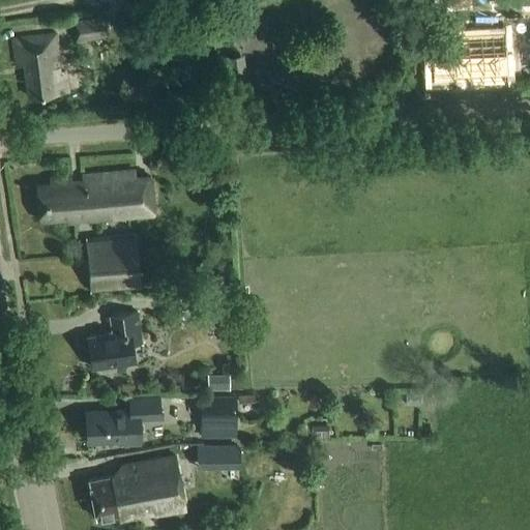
[(463,18),(451,18),(452,30),(463,29),(463,18)]
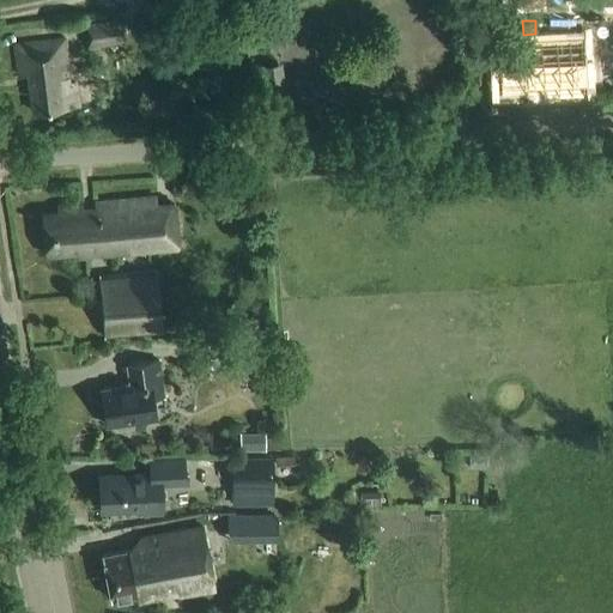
[(87,52),(125,47),(121,22),(84,26),(87,52)]
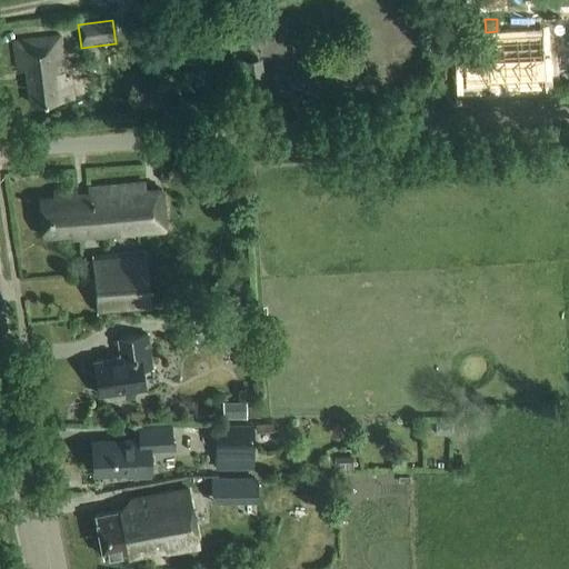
[(223,36),(227,52),(240,51),(237,33),(223,36)]
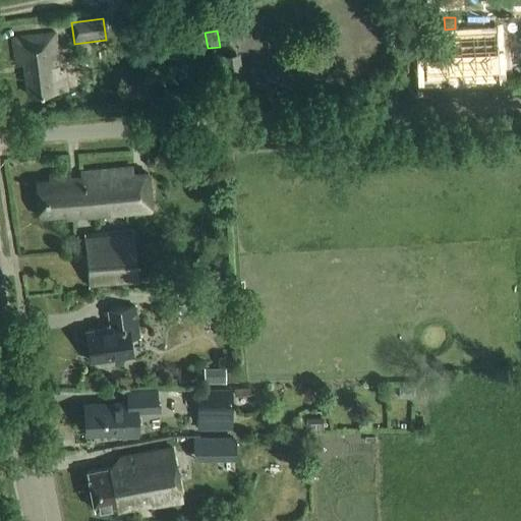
[(26,98),(66,93),(63,71),(59,72),(54,35),(9,41),(12,67),(22,65),(26,98)]
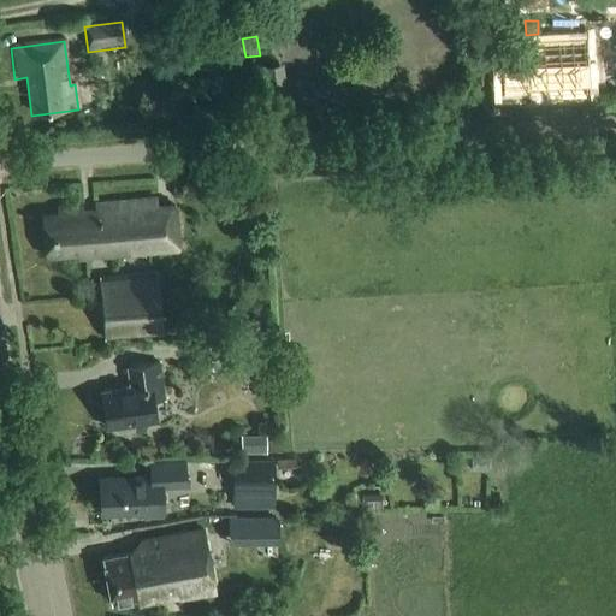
[(528,105),(590,100),(585,42),(527,46),(526,51),(504,52),(507,95),(528,94),(528,105)]
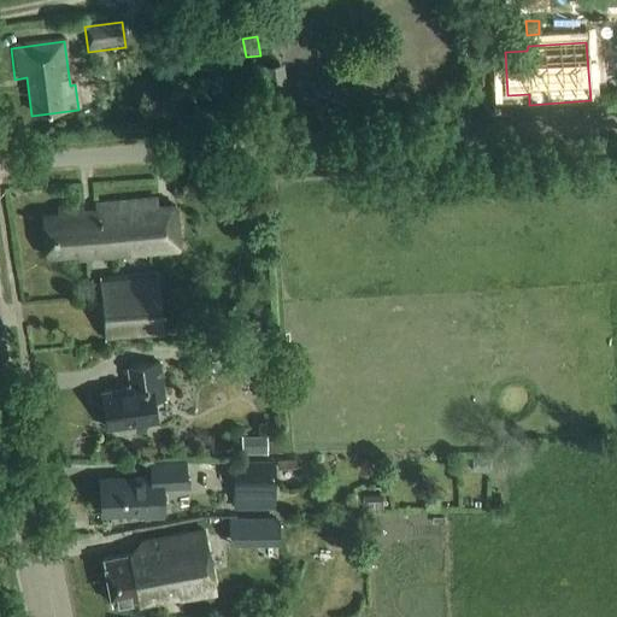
[(280,65),(259,69),(264,97),(285,93),(280,65)]
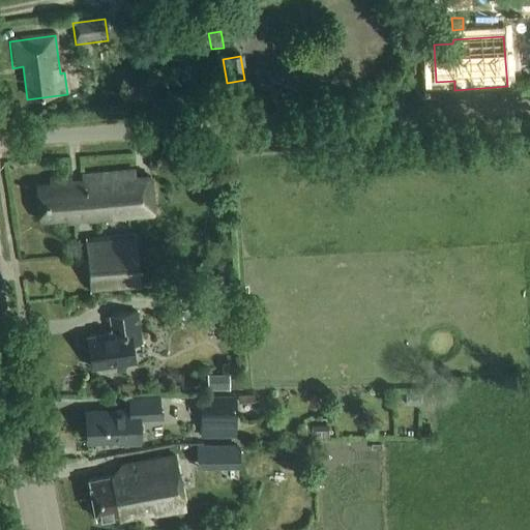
[(85,59),(74,61),(75,70),(87,68),(85,59)]
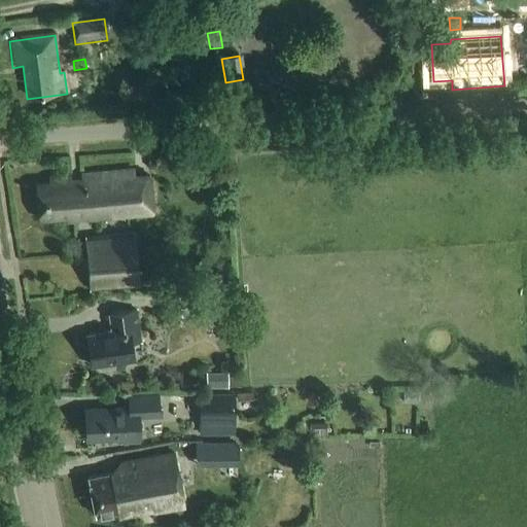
[(64,224),(153,215),(148,175),(134,176),(133,169),(50,177),(50,182),(34,184),(38,222),(64,219),(64,224)]
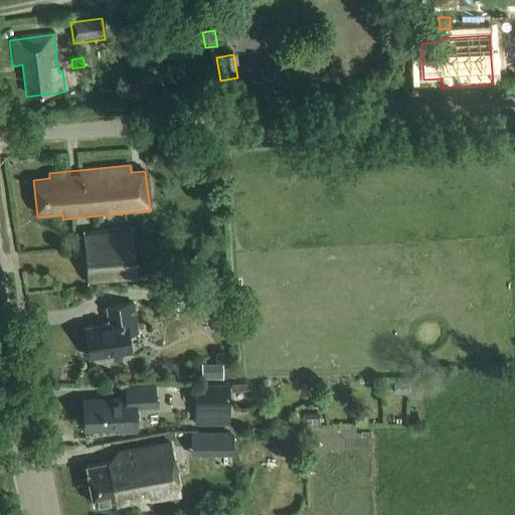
[(82,231),(87,285),(135,282),(131,227),(82,231)]
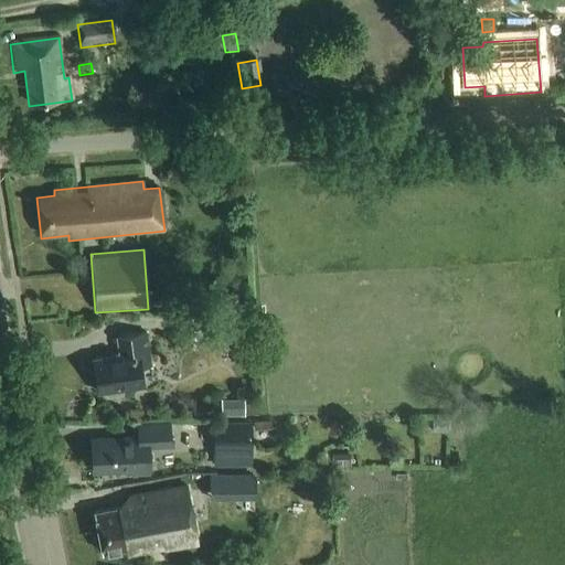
[(140,370),(151,369),(148,333),(113,337),(114,354),(92,358),(96,395),(142,390),(140,370)]
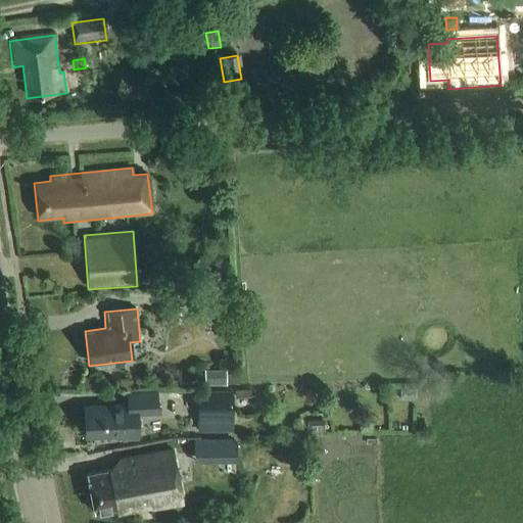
[(205,386),(227,385),(227,369),(205,370),(205,386)]
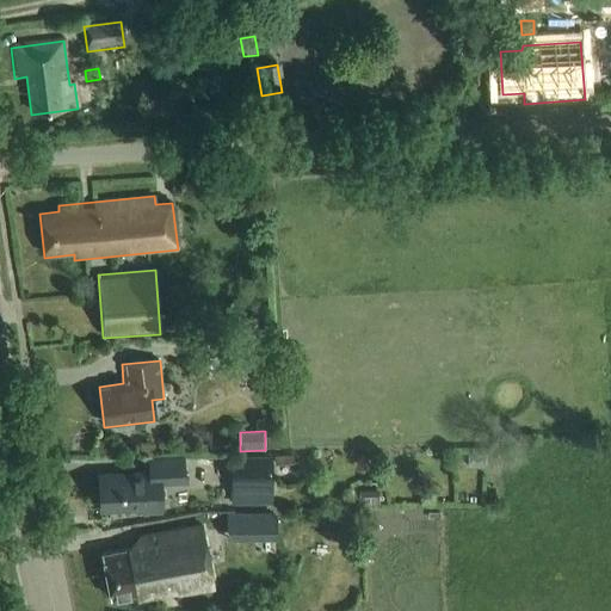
[(161,485),(183,482),(180,458),(147,462),(147,471),(99,475),(102,512),(127,510),(127,516),(164,513),(161,485)]
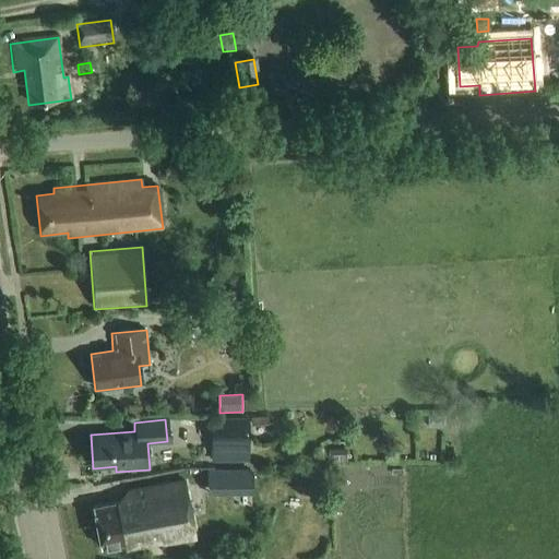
[(211,425),(213,461),(248,460),(247,423),(211,425)]
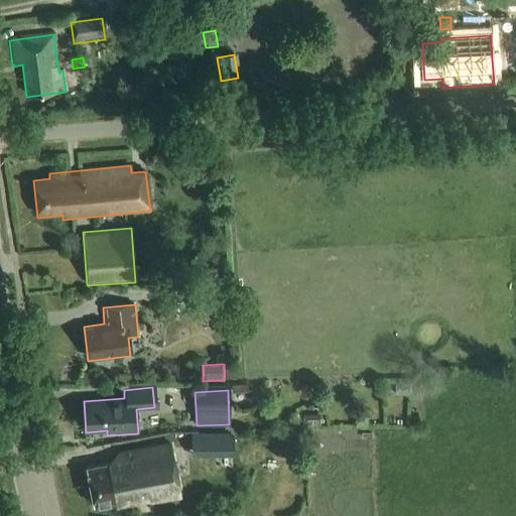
[(320,414),(303,414),(304,425),(320,424),(320,414)]
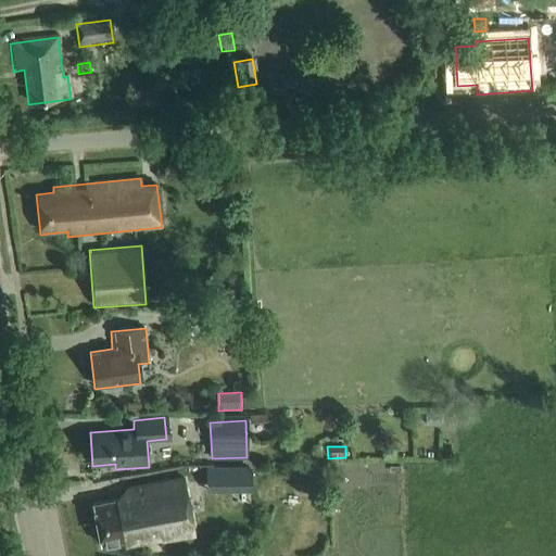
[(262,463),(215,463),(215,487),(262,487),(262,463)]
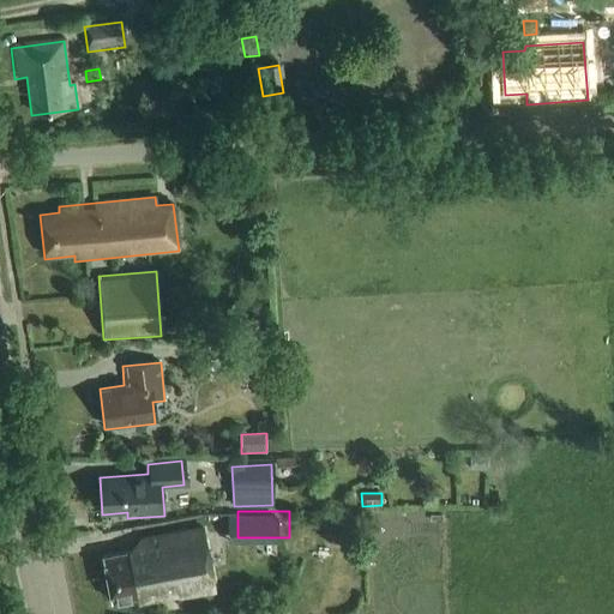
[(139,606),(216,590),(203,525),(137,539),(126,551),(103,555),(113,601),(138,596),(139,606)]
